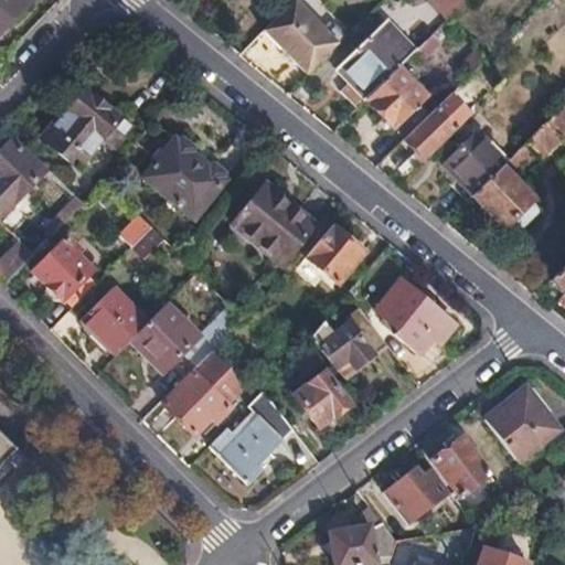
[(22,0),(0,0),(0,31),(27,3),(22,0)]
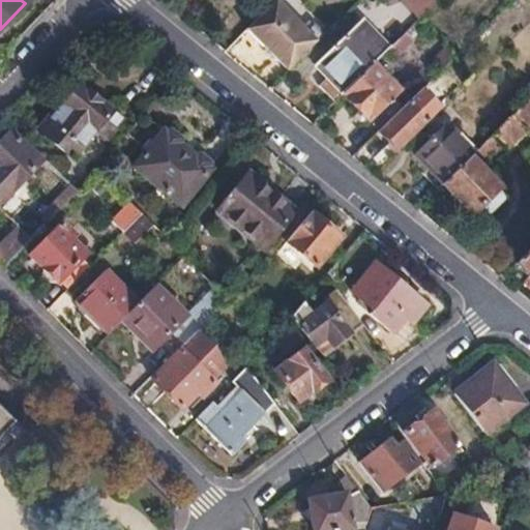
[(404,0),(403,1),(420,20),(440,0),(404,0)]
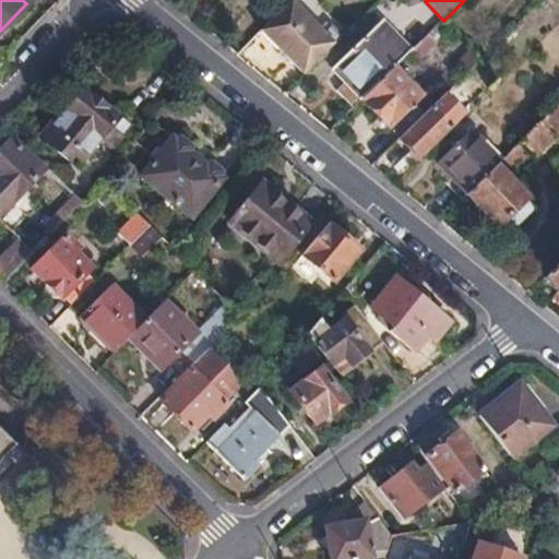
[(286,6),(260,33),(302,75),(336,43),(321,30),(316,35),(286,6)]
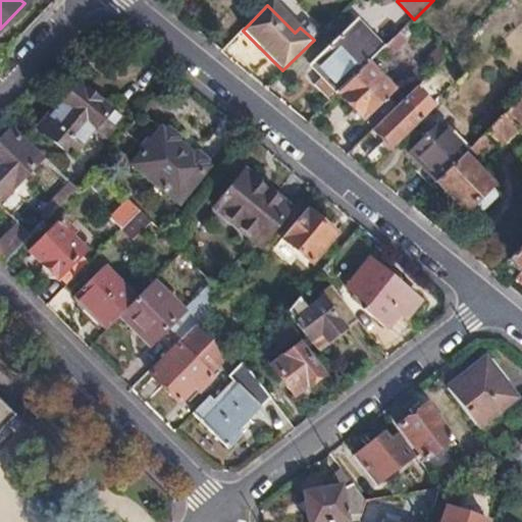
[(314,86),(329,101),(337,94),(367,64),(384,48),(357,19),(310,65),(321,79),(314,86)]
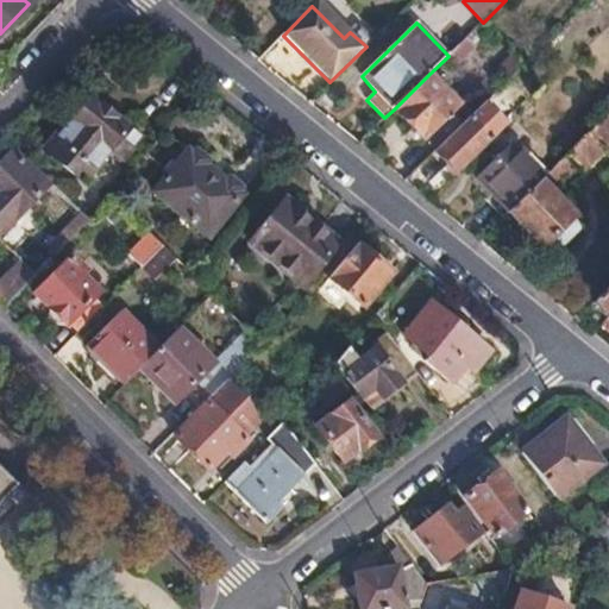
[(498,69),(508,80),(521,67),(512,57),(498,69)]
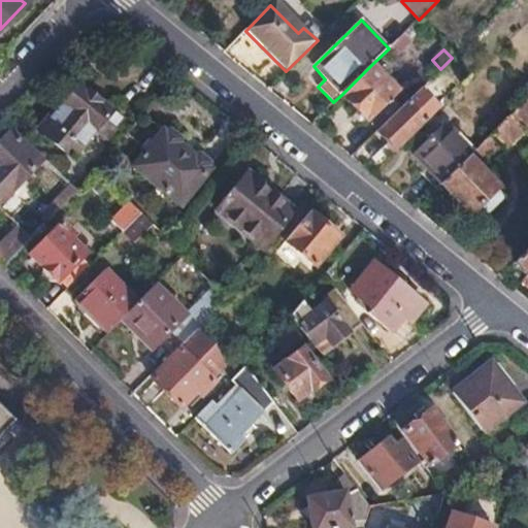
[(371,65),(341,95),(368,122),(370,121),(378,129),(402,107),(393,97),(398,93),(371,65)]
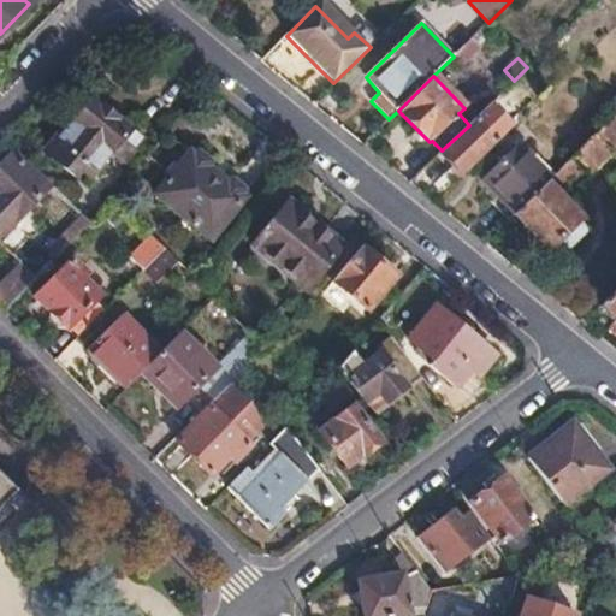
[(49,126),(41,135),(47,144),(42,149),(77,178),(86,167),(96,176),(113,155),(124,164),(141,142),(94,104),(81,120),(71,113),(61,125),(49,126)]
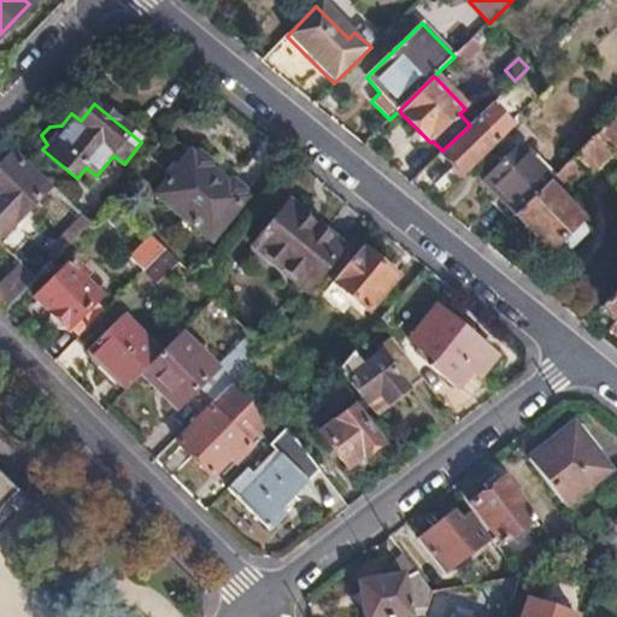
[(574,158),(565,166),(576,177),(586,168),(591,174),(611,154),(615,158),(616,156),(616,116),(594,139),(574,158)]
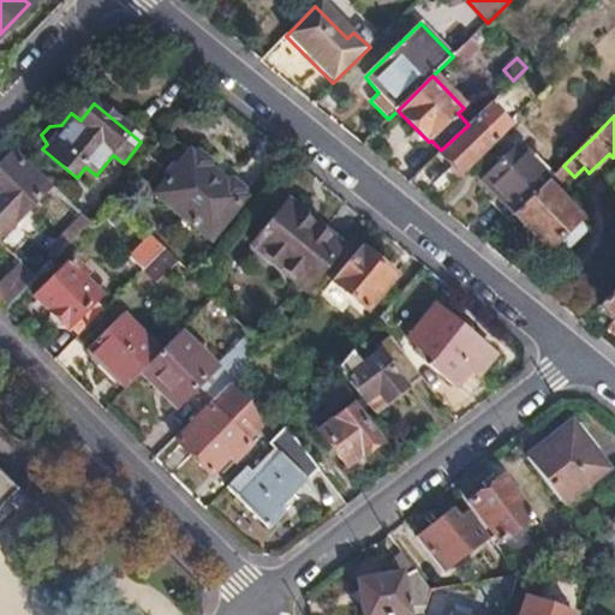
[(441,150),(439,154),(460,177),(497,141),(475,118),(469,125),(441,150)]
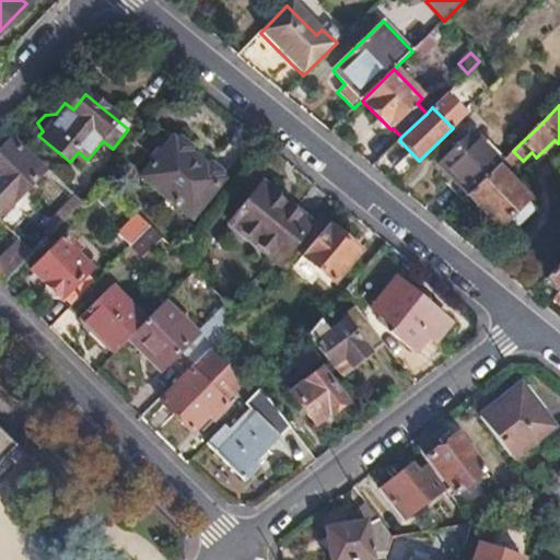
[(512,133),(521,143),(539,126),(531,117),(512,133)]
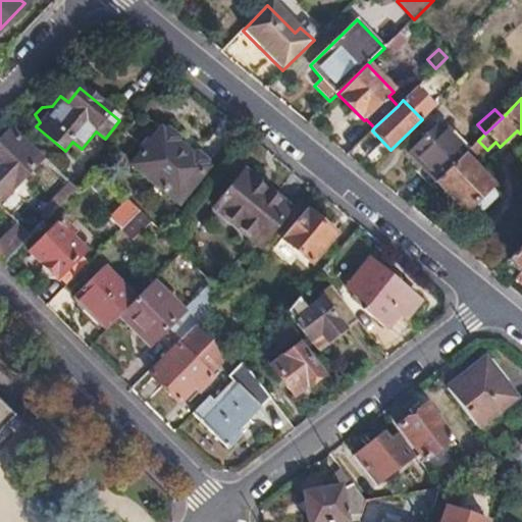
[(408,154),(435,181),(462,156),(471,148),(454,132),(449,136),(438,124),(408,154)]
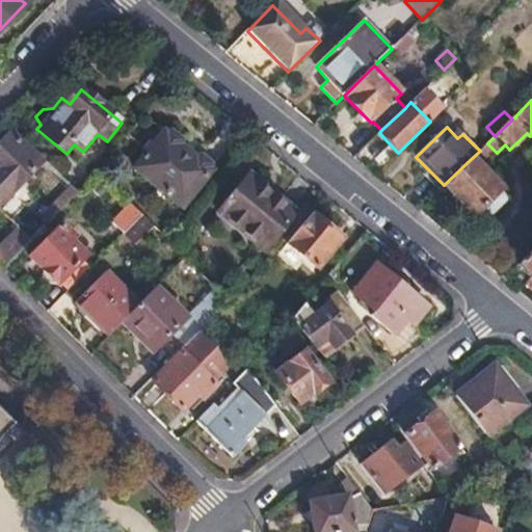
[(0,205),(42,163),(9,132),(0,140),(0,205)]
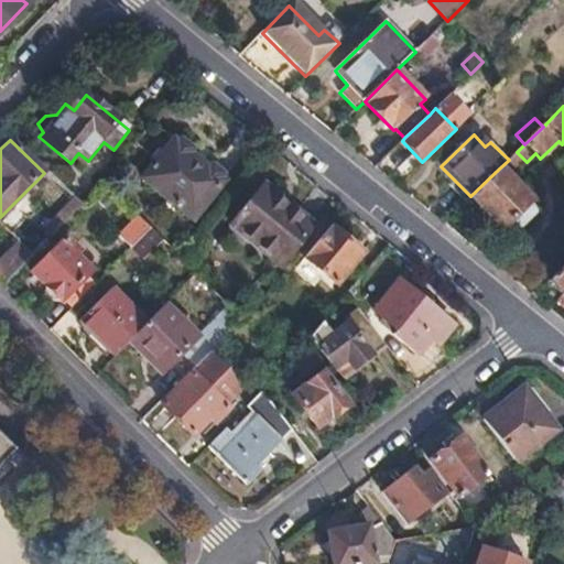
[(173,141),(142,179),(193,220),(224,182),(173,141)]
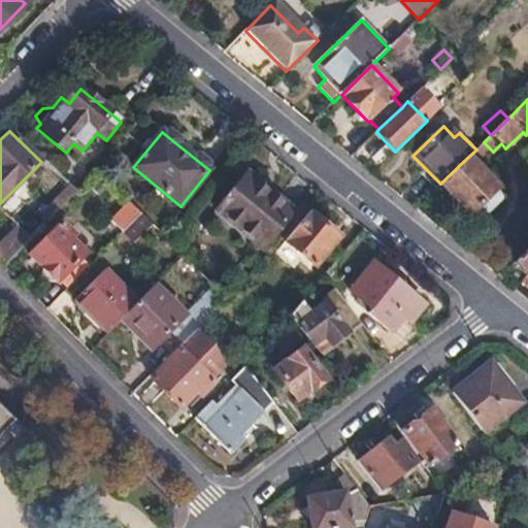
[(467,158),(440,184),(470,215),(475,209),(485,218),(505,197),(467,158)]
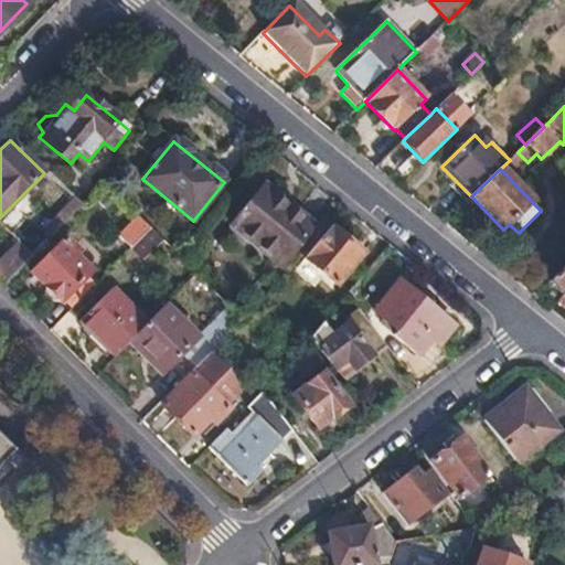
[(266,189),(234,228),(283,268),(315,227),(266,189)]
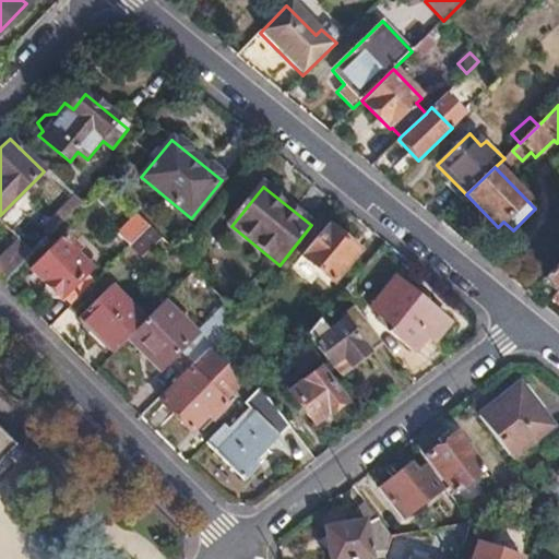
[(4,227),(20,241),(33,254),(46,241),(18,214),(4,227)]
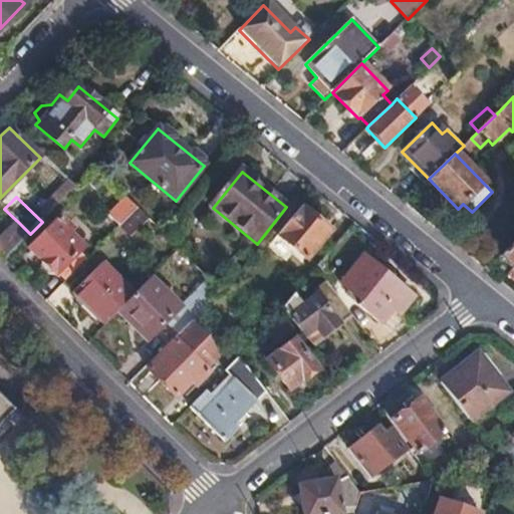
[(136,209),(124,197),(107,214),(119,226),(136,209)]
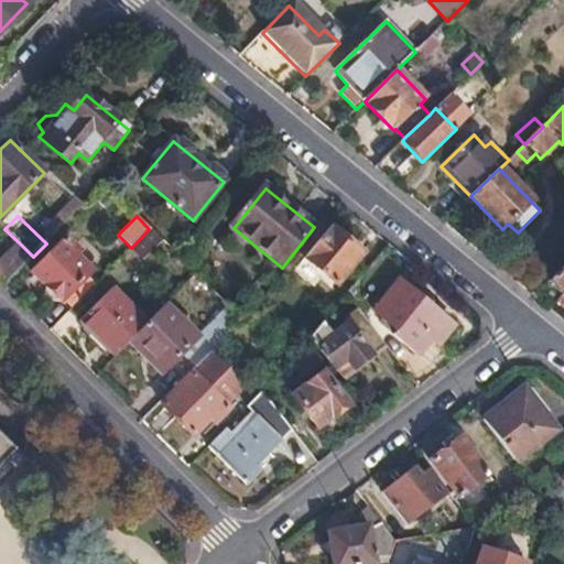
[(131,248),(130,249),(142,261),(162,241),(149,229),(131,248)]
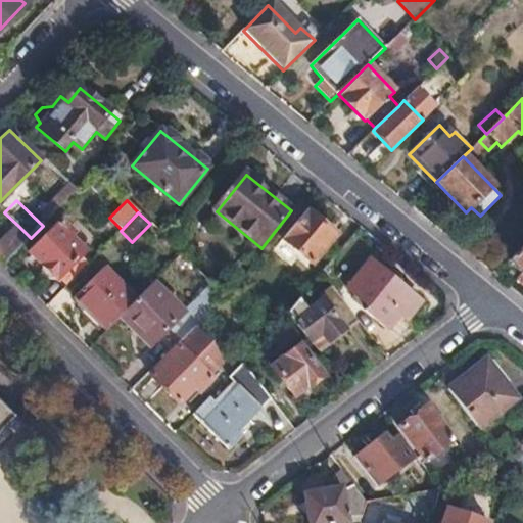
[(334,236),(304,212),(281,241),(311,265),(334,236)]
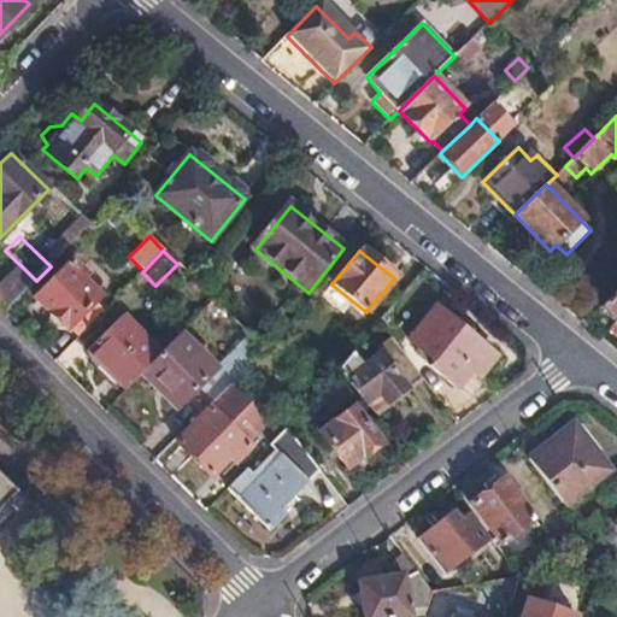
[(74,264),(36,301),(48,313),(51,322),(60,330),(68,331),(99,298),(83,282),(87,277),(74,264)]
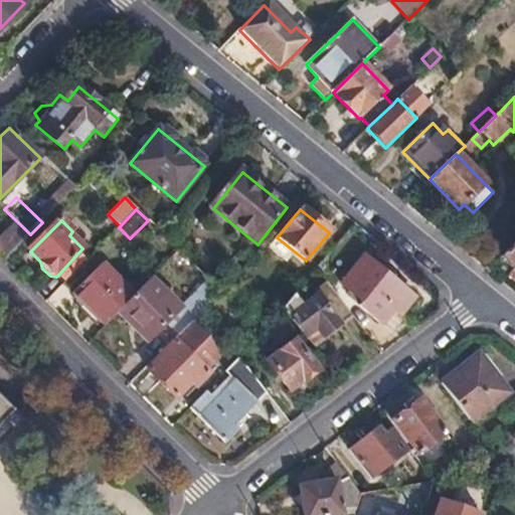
[(18,222),(0,240),(0,259),(4,261),(30,234),(18,222)]
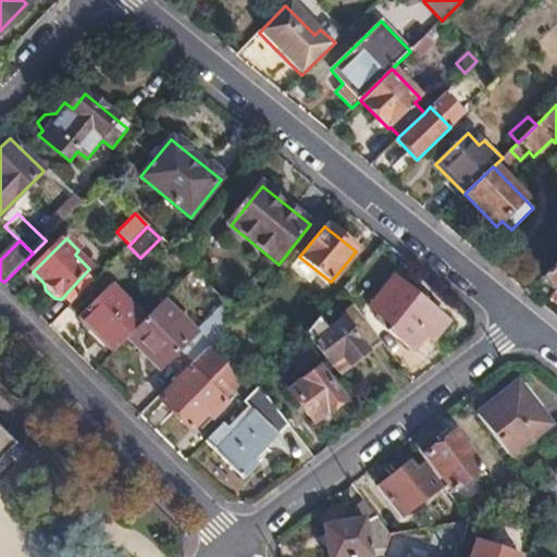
[(556,261),(542,276),(556,288),(556,261)]
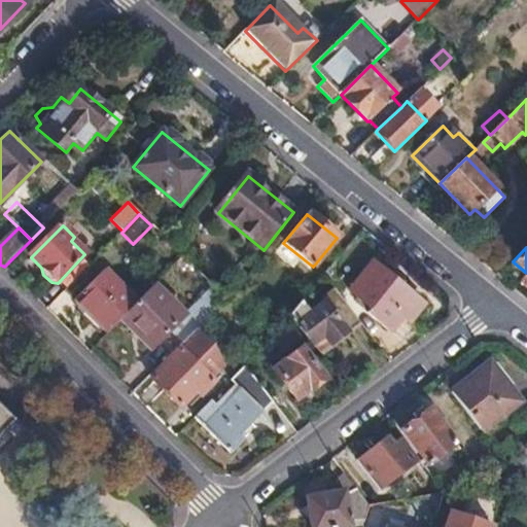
[(373,266),(350,292),(374,313),(372,316),(390,331),(401,319),(408,323),(422,306),(373,266)]
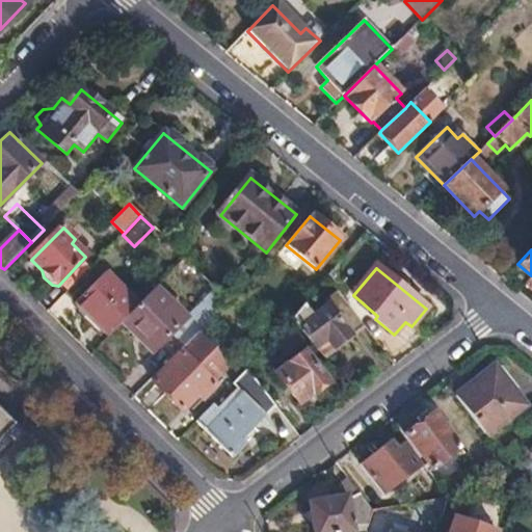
[(76,304),(108,337),(123,321),(137,307),(104,274),(76,304)]
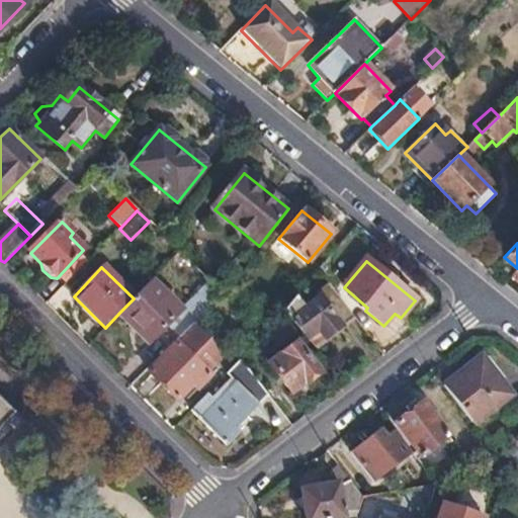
[(161,332),(174,344),(175,343),(191,327),(223,293),(210,281),(183,310),(152,280),(134,298),(119,313),(150,342),(161,332)]
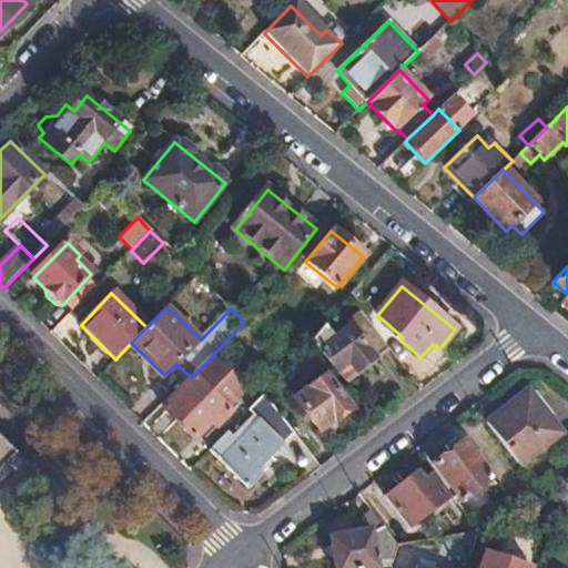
[(352,374),(387,346),(359,313),(346,322),(352,330),(336,341),(324,325),(312,341),(338,374),(347,367),(352,374)]
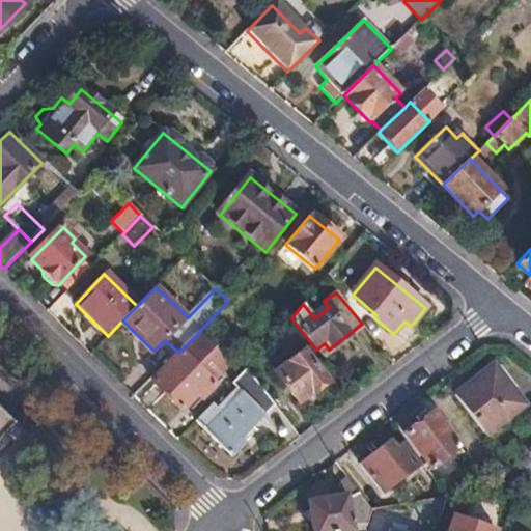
[(283,357),(304,342),(288,322),(272,341),(283,357)]
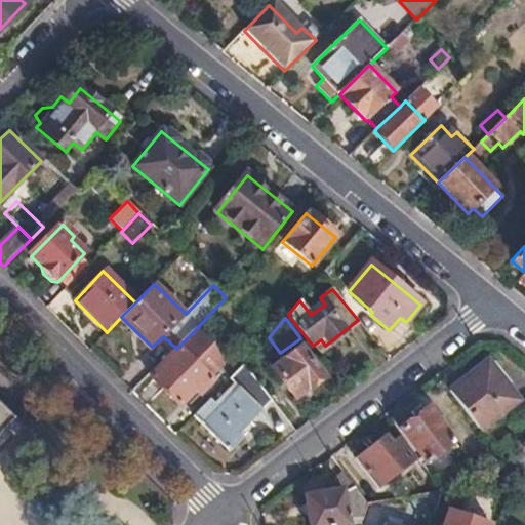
[(194,331),(177,348),(178,350),(151,377),(179,406),(197,388),(201,392),(211,380),(206,376),(217,365),(211,348),(194,331)]
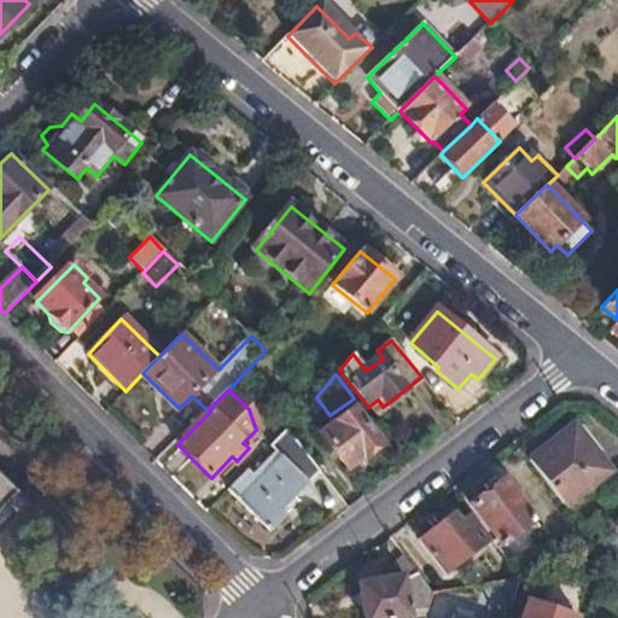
[(355,412),(322,436),(349,468),(360,461),(362,464),(383,448),(355,412)]
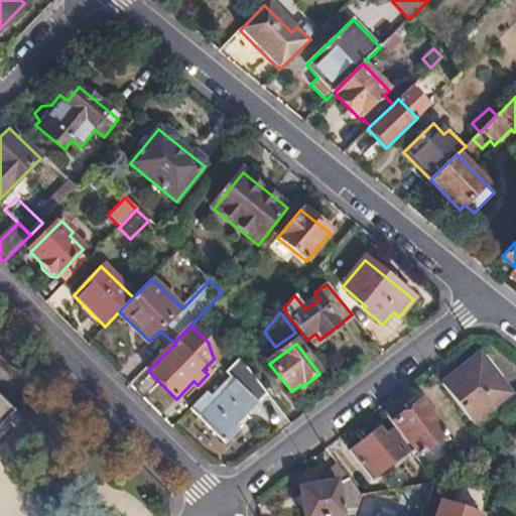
[(479,358),(441,385),(471,423),(507,395),(479,358)]
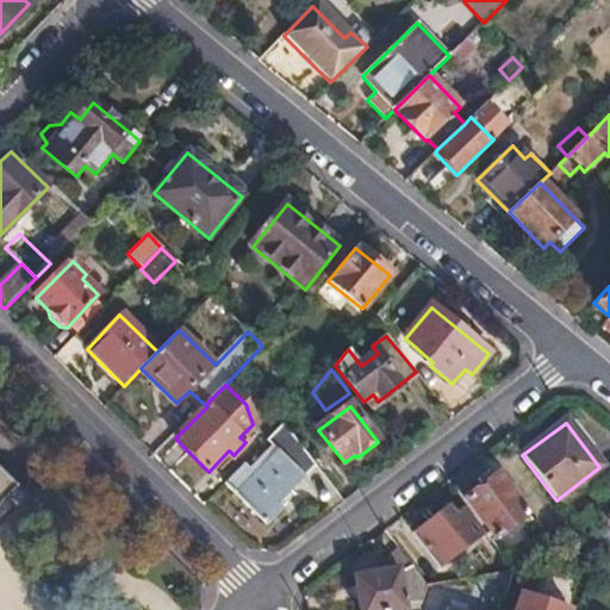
[(244,465),(224,485),(266,526),(282,509),(274,500),(300,473),(304,478),(315,466),(282,424),(267,441),(277,452),(255,474),(244,465)]
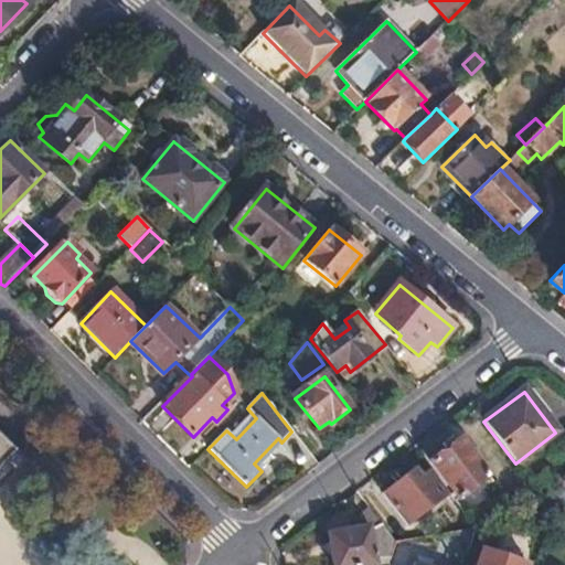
[(0,467),(14,454),(0,439),(0,467)]
